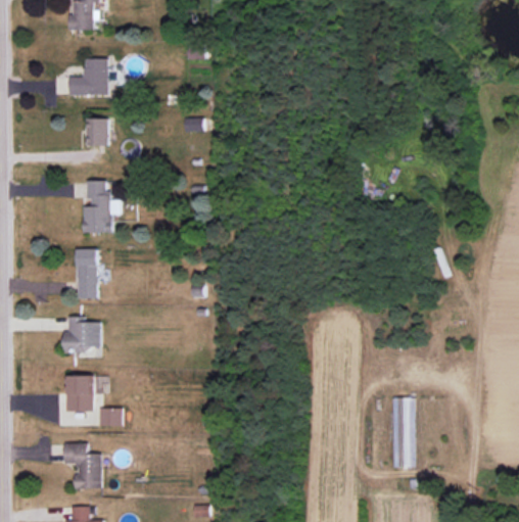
[(98,0),(79,0),(69,0),(69,30),(92,31),(92,3),(98,3),(98,0)]
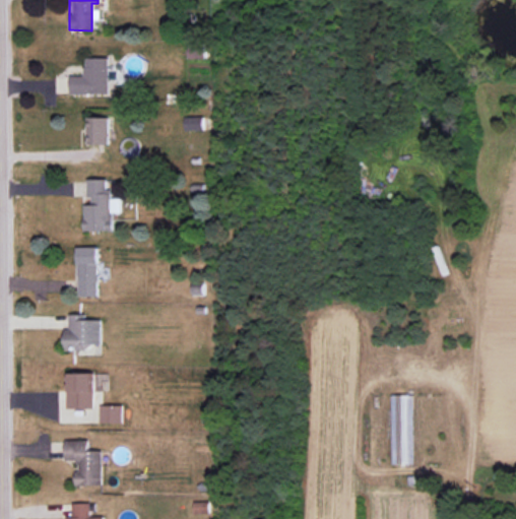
[(201,46),(185,46),(185,59),(201,59),(201,46)]
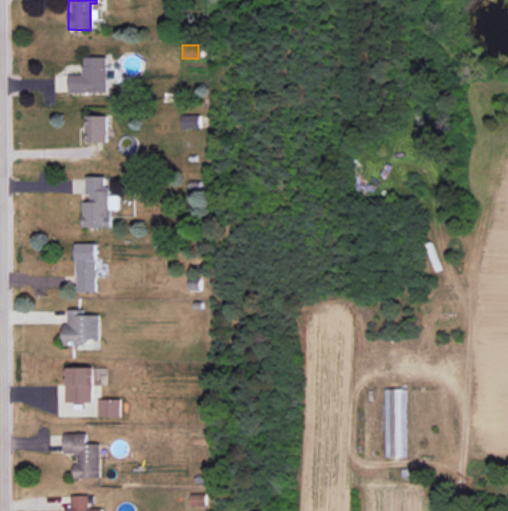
[(67,93),(105,92),(105,58),(81,58),(82,75),(67,75),(67,93)]
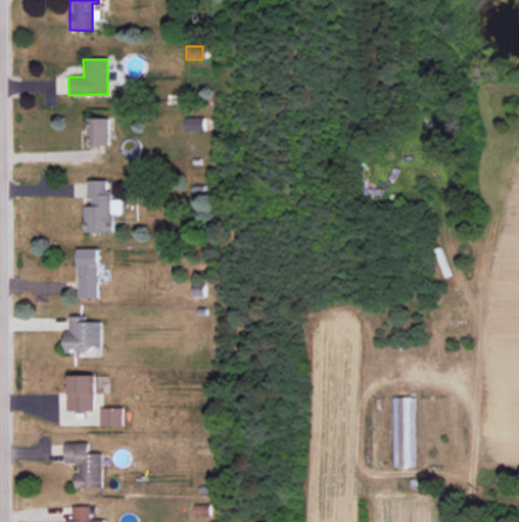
[(184,133),(202,132),(202,117),(183,119),(184,133)]
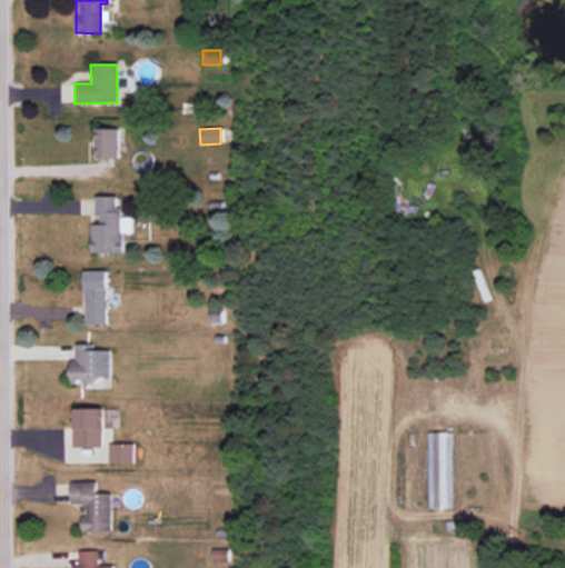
[(117,159),(117,129),(93,129),(92,159),(117,159)]
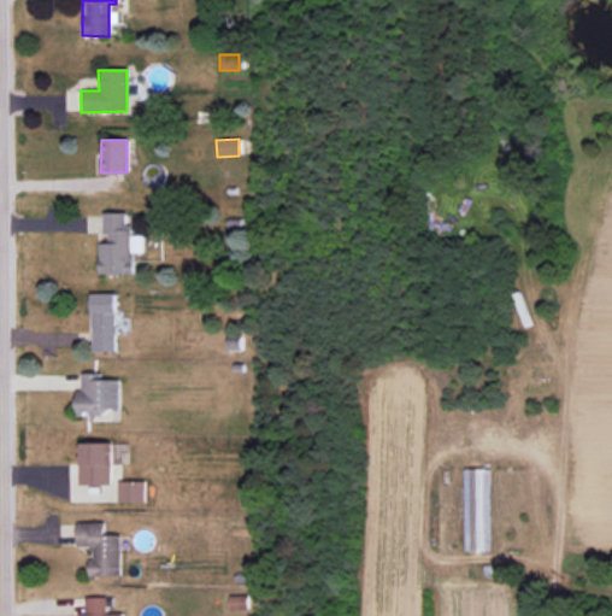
[(133,275),(133,253),(141,253),(141,236),(130,236),(130,227),(125,227),(125,213),(101,213),(101,240),(98,240),(98,275),(133,275)]
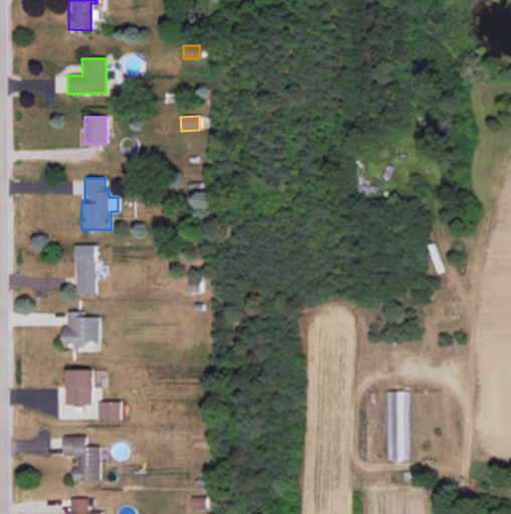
[(74,245),(74,294),(95,294),(96,245),(74,245)]
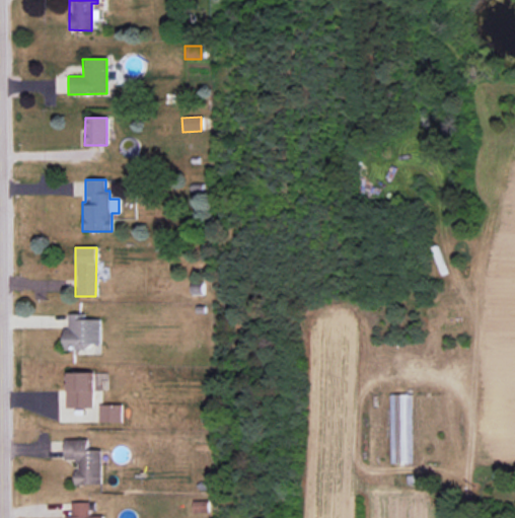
[(99,344),(98,319),(80,320),(80,314),(66,314),(66,328),(63,328),(63,351),(84,351),(84,345),(99,344)]
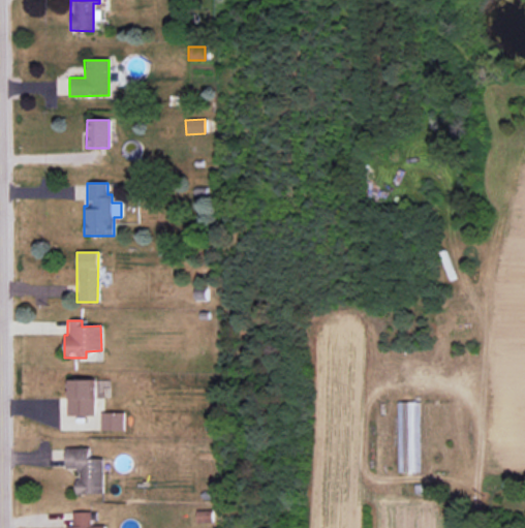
[(66,416),(93,416),(93,380),(66,380),(66,416)]
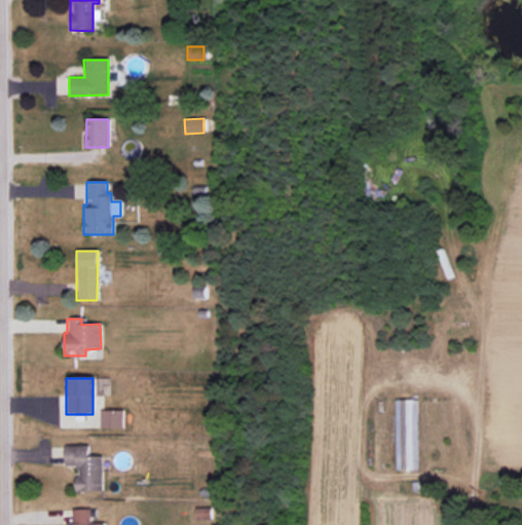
[(412,401),(390,401),(390,471),(413,470),(412,401)]
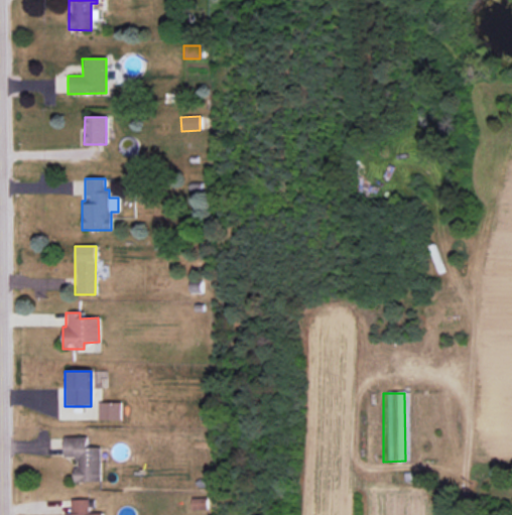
[(119,403),(97,403),(97,420),(119,420),(119,403)]
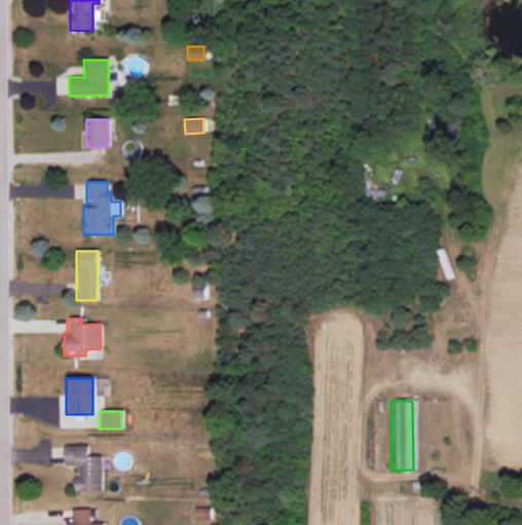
[(87,446),(64,446),(64,467),(75,466),(75,492),(101,491),(101,456),(87,457),(87,446)]
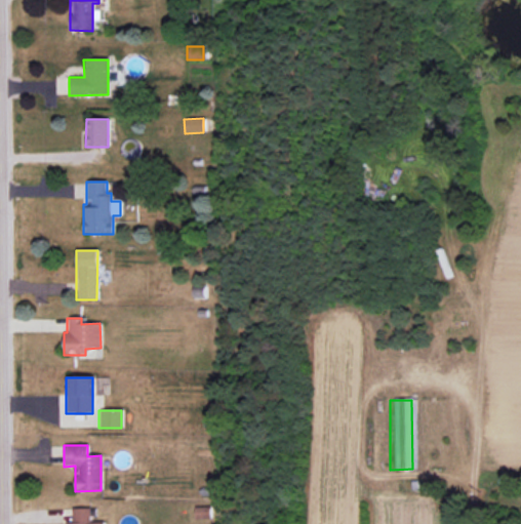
[(71,509),(71,522),(67,522),(66,523),(102,523),(102,522),(89,522),(88,509),(71,509)]
